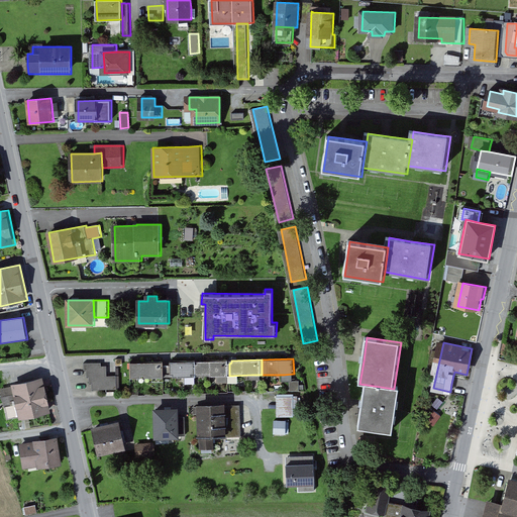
[(199,362),(199,364),(197,364),(197,377),(219,376),(229,376),(229,364),(229,360),(199,362)]
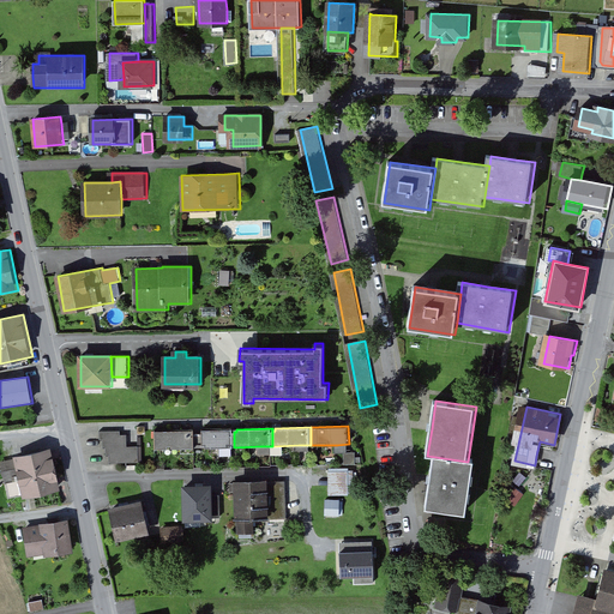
[(196,429),(156,431),(156,449),(184,449),(196,447),(196,433),(196,429)]
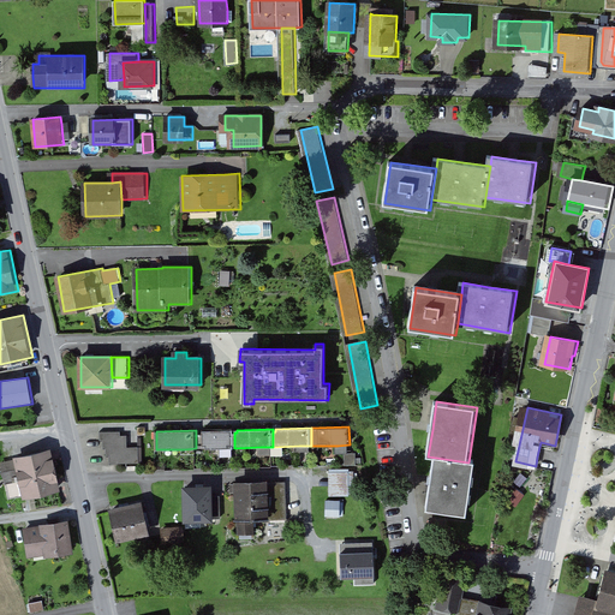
[(196,434),(196,448),(224,448),(234,448),(234,433),(233,430),(204,430),(204,434),(196,434)]
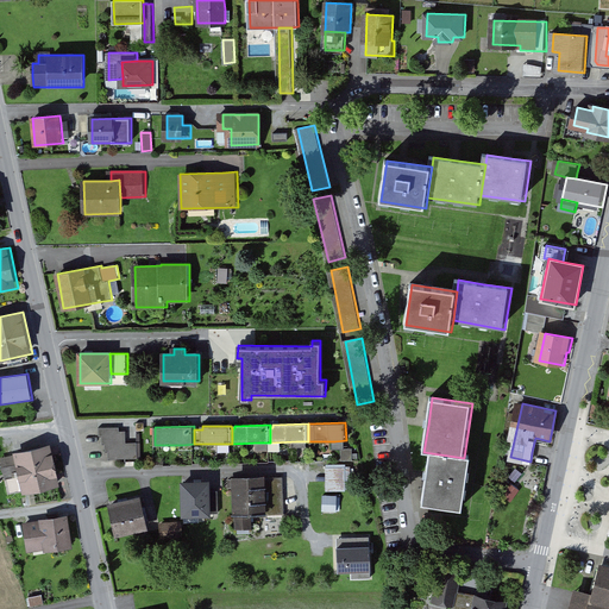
[(107,443),(107,451),(110,451),(110,459),(139,458),(139,441),(127,443),(127,431),(121,431),(121,427),(100,427),(100,435),(104,435),(104,444),(107,443)]
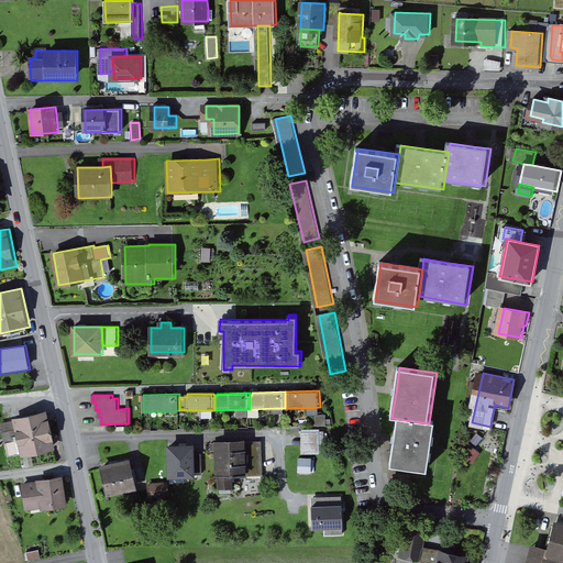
[(14,418),(23,457),(57,450),(48,410),(14,418)]
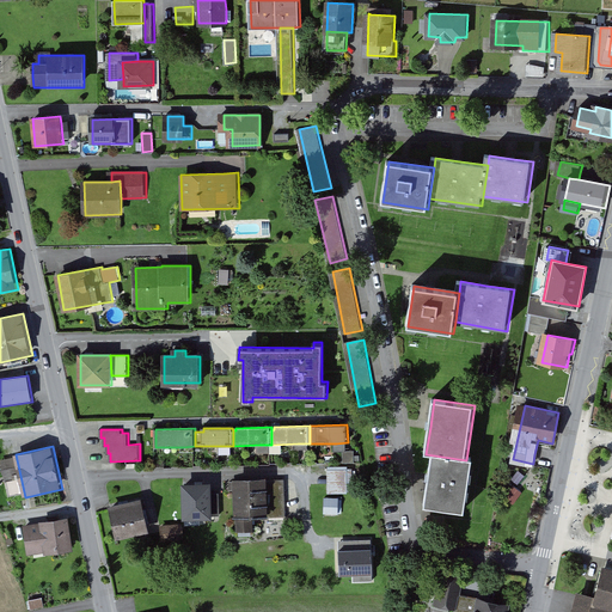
[(348,451),(346,451),(346,463),(356,463),(356,451),(348,451)]
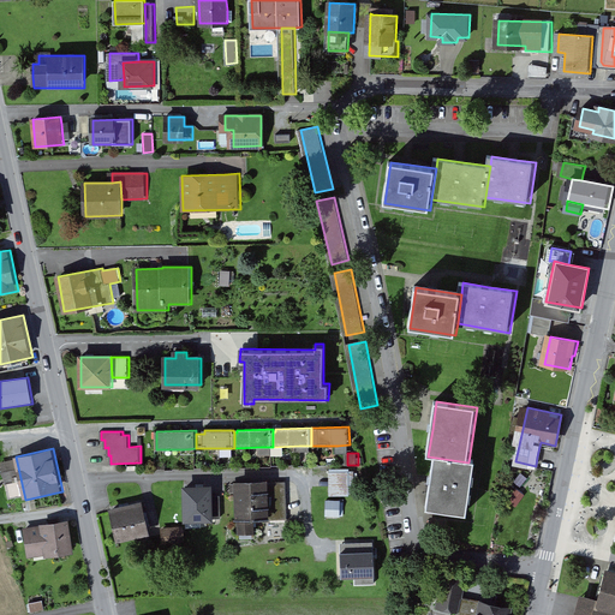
[(469,517),(476,463),(469,463),(436,458),(433,479),(428,511),(469,517)]
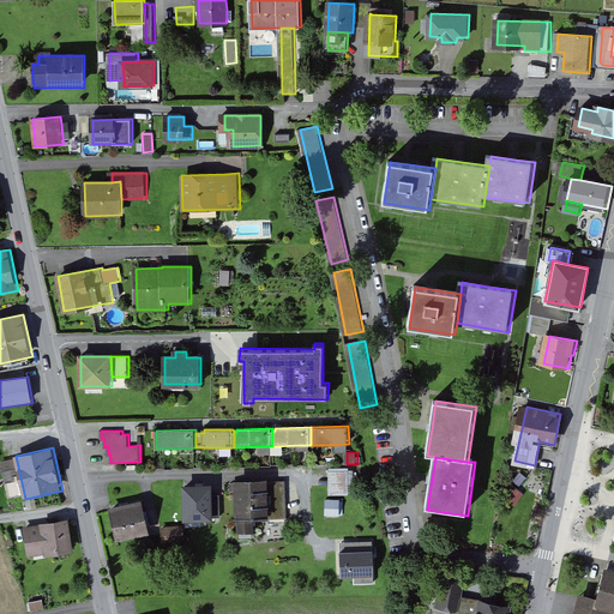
[(350,467),(329,467),(329,493),(350,493),(350,467)]
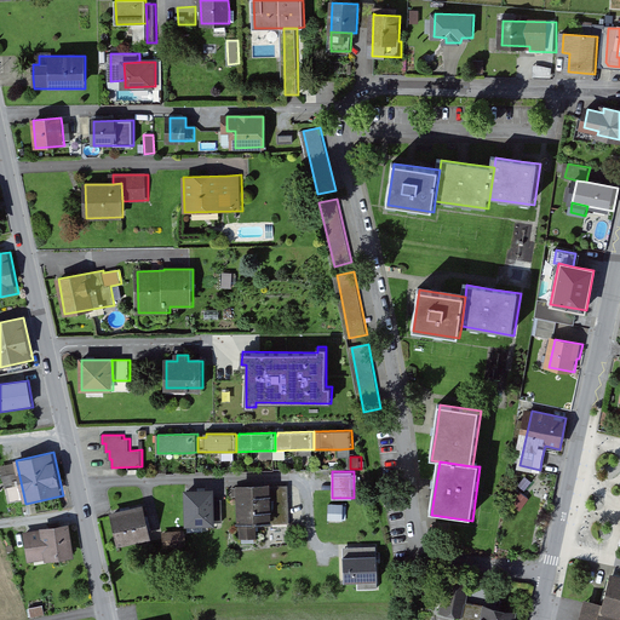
[(291,503),(291,486),(242,487),(242,524),(257,523),(292,523),(291,503)]
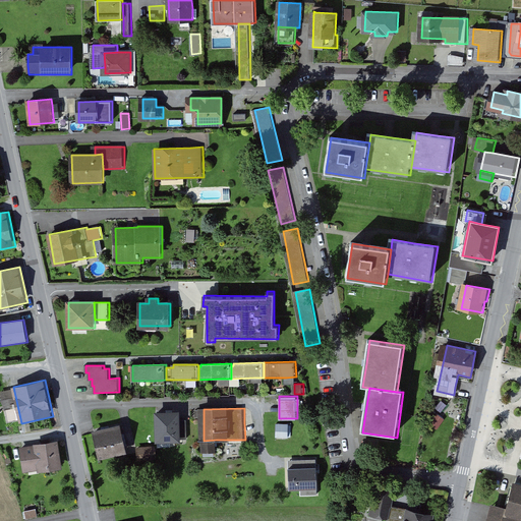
[(179,412),(159,413),(159,439),(188,438),(188,420),(179,420),(179,412)]
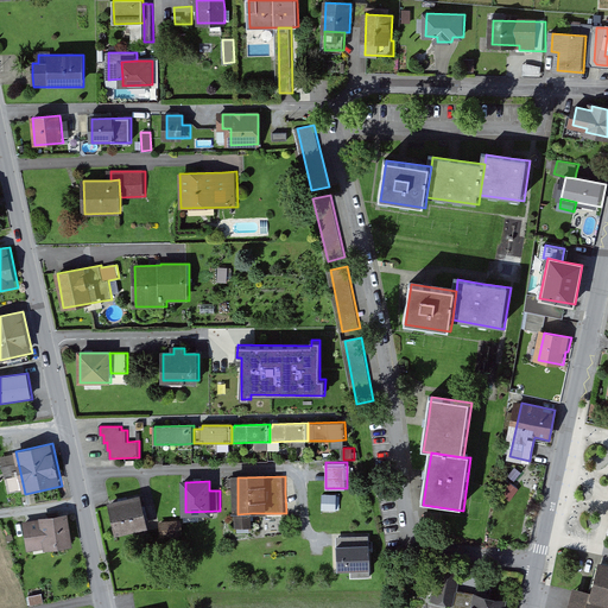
[(322,510),(336,511),(337,493),(322,492),(322,510)]
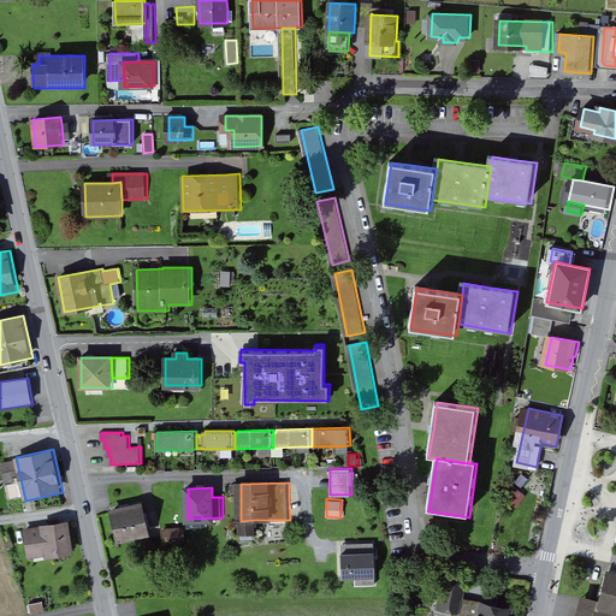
[(308,502),(308,499),(289,499),(290,520),(290,522),(308,521),(308,502)]
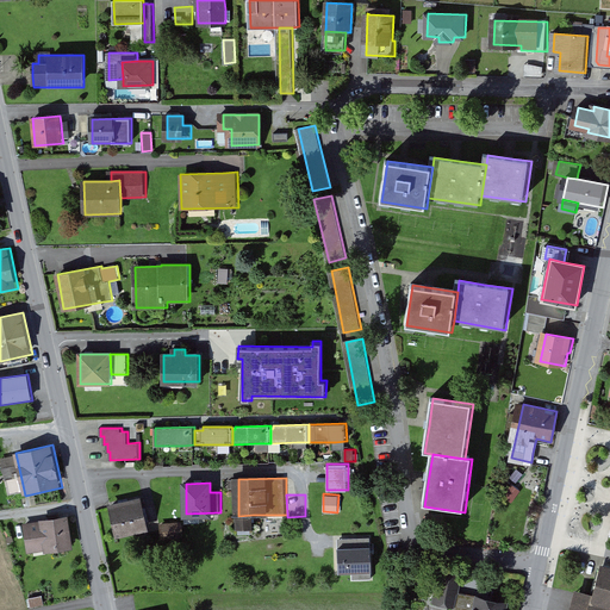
[(142,499),(113,506),(119,534),(148,528),(142,499)]
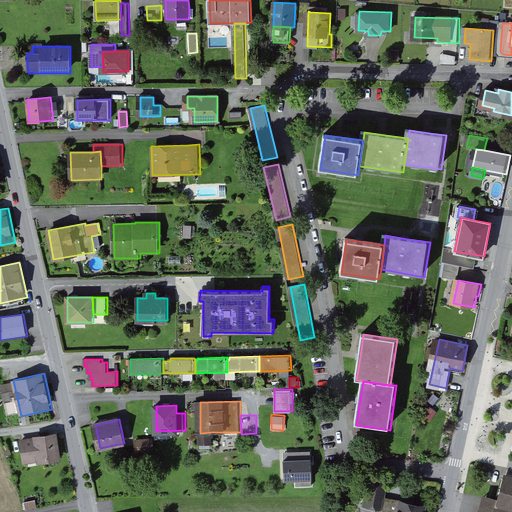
[(212,432),(200,433),(201,443),(212,443),(212,432)]
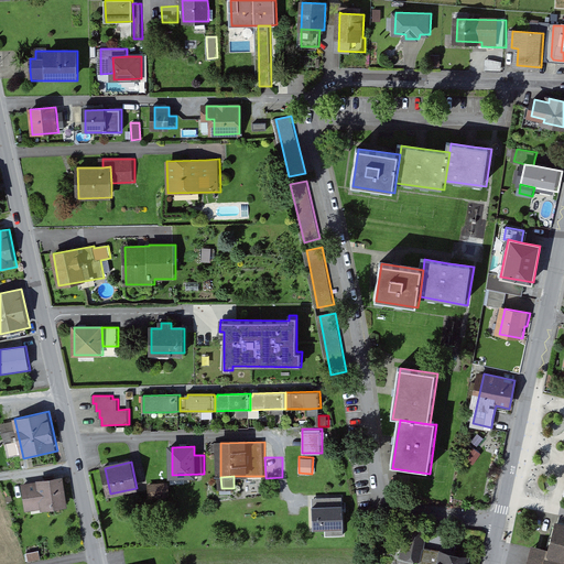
[(64,478),(23,484),(26,513),(68,508),(64,478)]
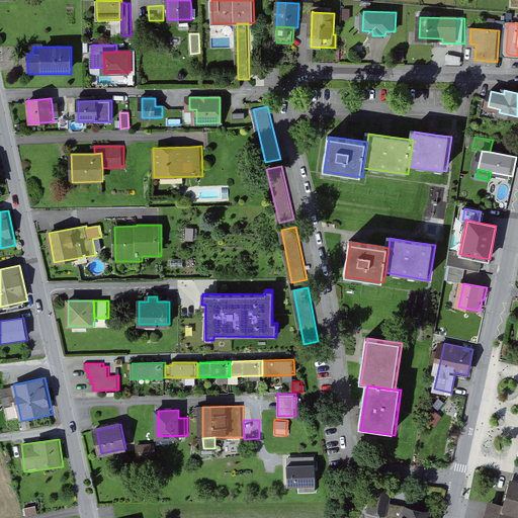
[(156,444),(138,445),(139,456),(156,455),(156,444)]
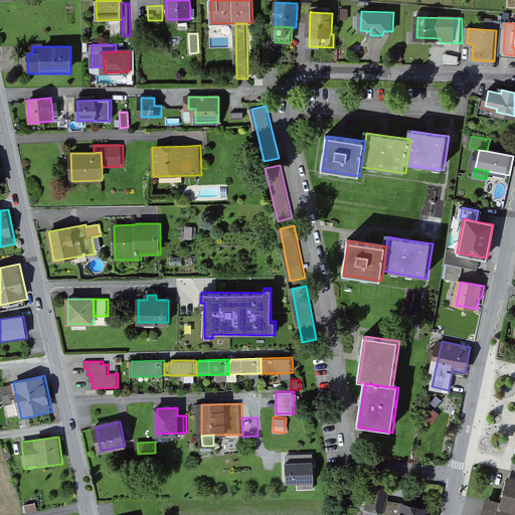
[(316,461),(288,462),(288,482),(316,481),(316,461)]
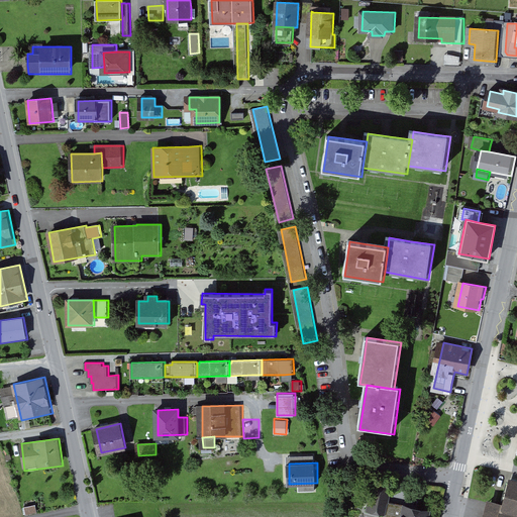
[(516,481),(512,480),(505,506),(505,508),(516,511),(516,481)]
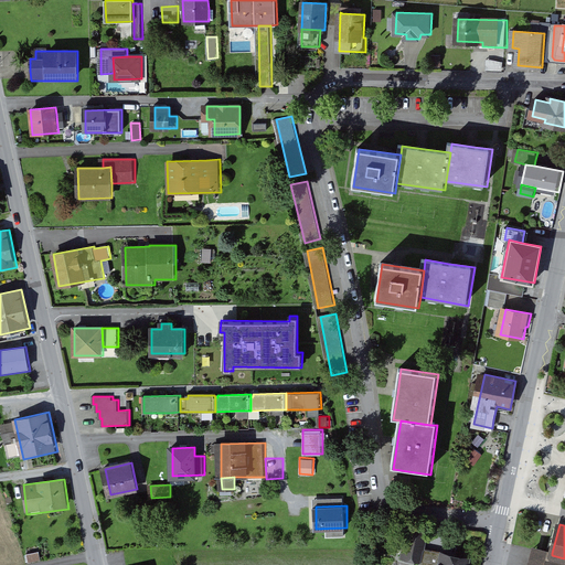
[(444,555),(424,551),(428,532),(411,529),(405,555),(441,563),(444,555)]
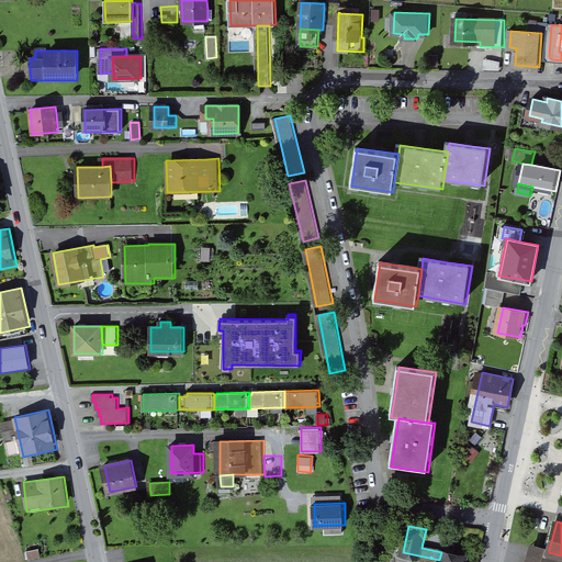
[(561,561),(561,555),(549,552),(549,550),(532,546),(528,561),(561,561)]
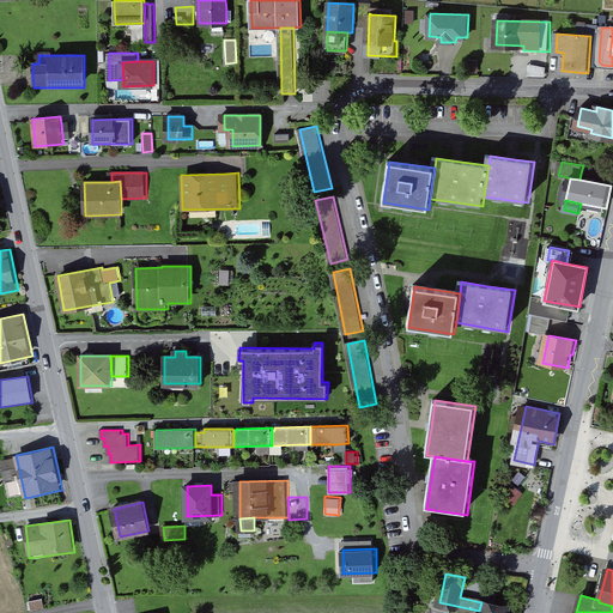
[(509,612),(510,606),(481,600),(481,602),(479,611),(478,612),(509,612)]
